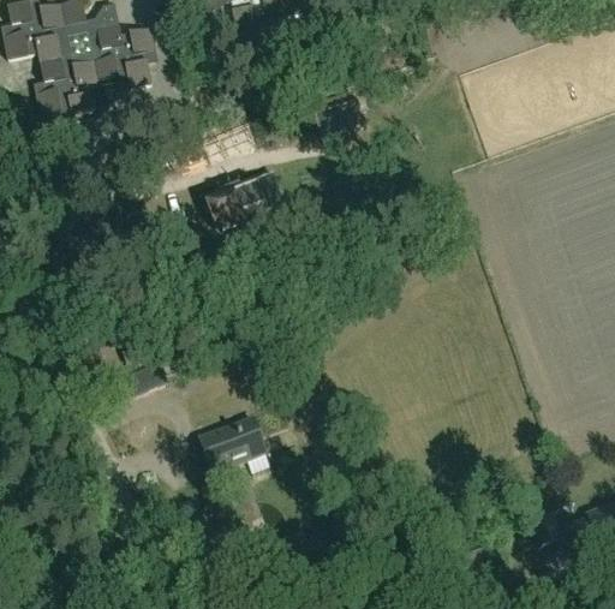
[(31,7),(30,0),(9,0),(13,31),(3,34),(7,55),(37,49),(45,89),(35,91),(39,113),(69,107),(71,118),(93,114),(88,83),(127,76),(129,87),(150,83),(145,52),(155,49),(151,28),(120,34),(114,3),(103,4),(95,17),(85,18),(82,0),(70,0),(31,7)]
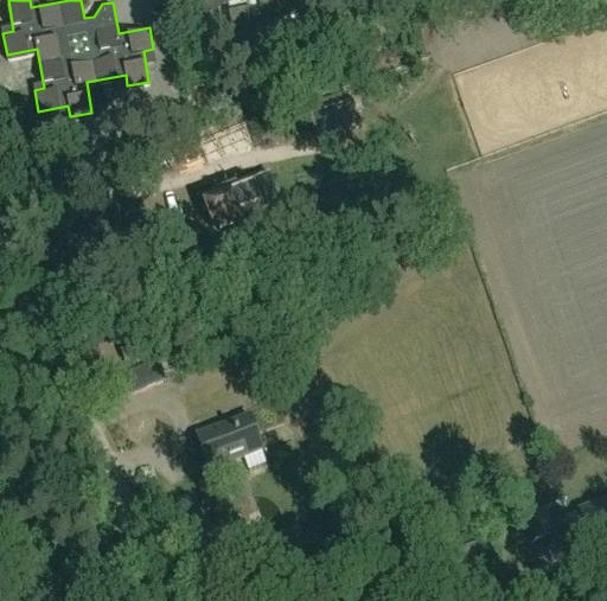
[(216,0),(218,7),(229,6),(235,36),(238,55),(259,51),(254,32),(266,30),(264,19),(302,12),(300,0),(216,0)]
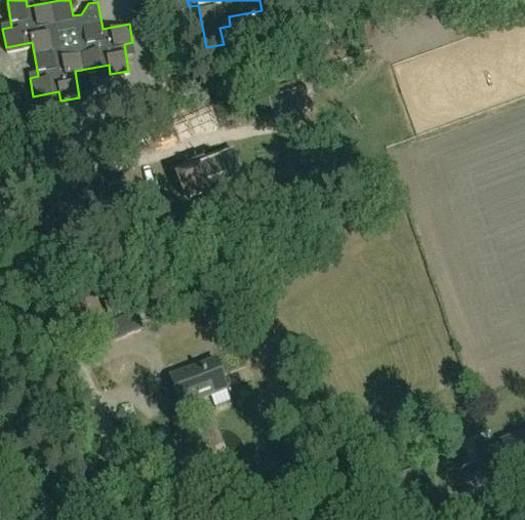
[(170,114),(189,105),(183,92),(164,101),(170,114)]
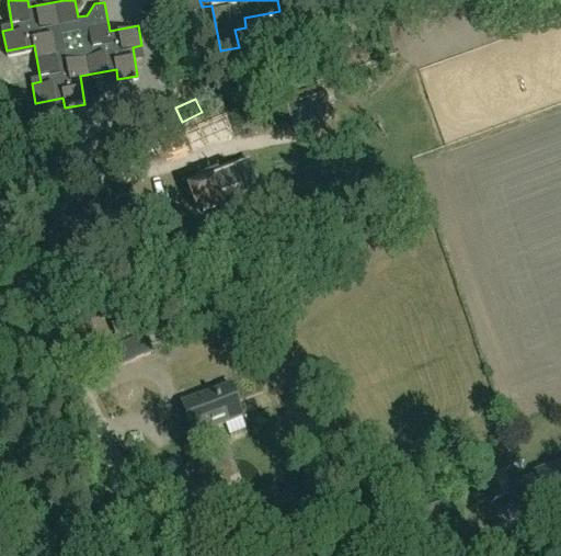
[(191,146),(205,140),(198,124),(185,129),(191,146)]
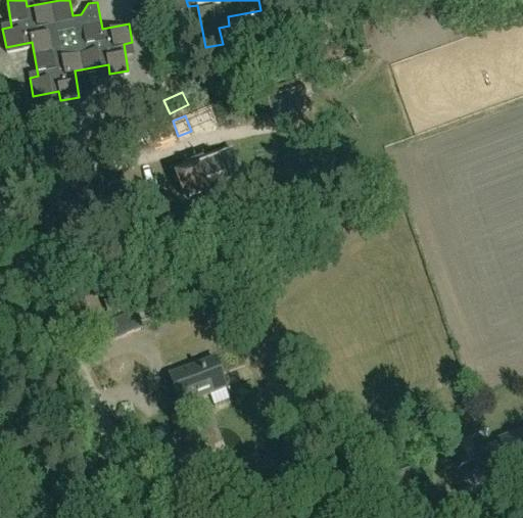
[(219,190),(220,186),(218,181),(229,177),(220,150),(175,167),(185,193),(203,187),(205,191),(210,193),(219,190)]
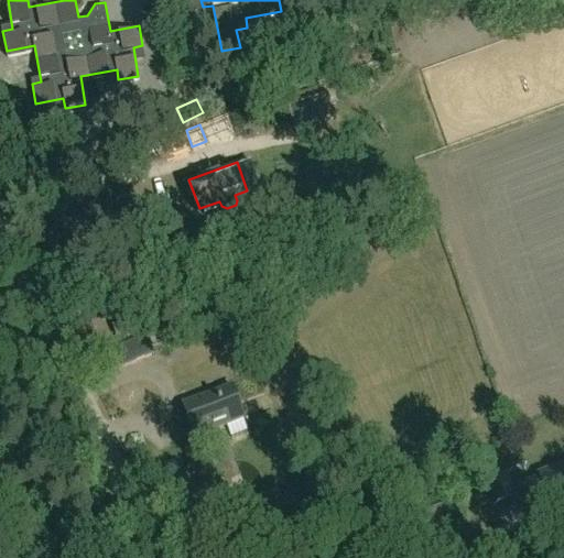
[(116,334),(141,325),(137,312),(111,320),(116,334)]
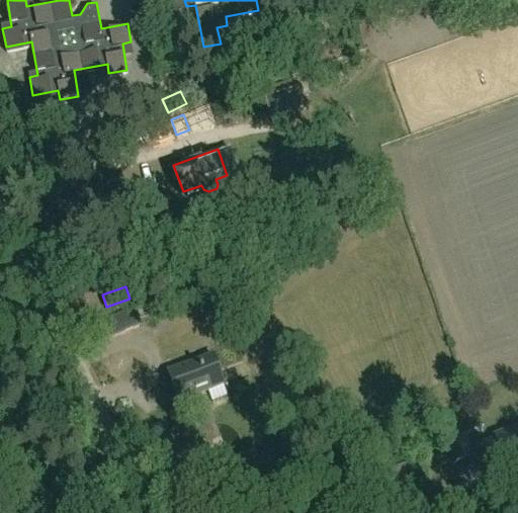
[(114,331),(140,321),(134,305),(108,315),(114,331)]
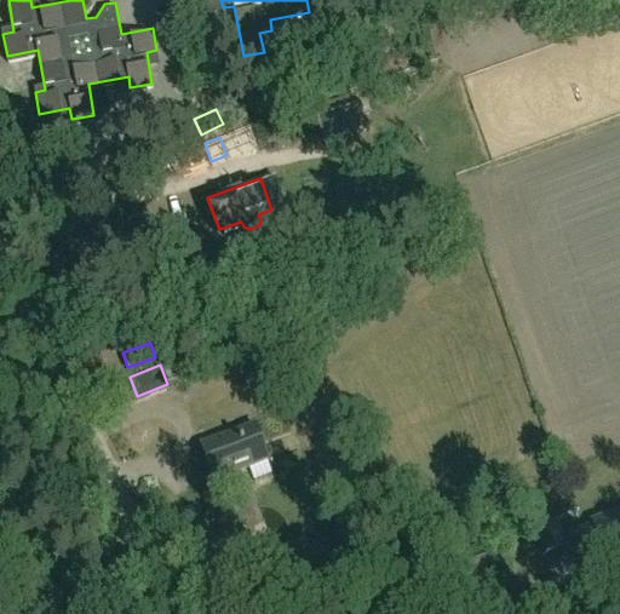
[(254,477),(271,471),(254,420),(201,440),(213,474),(248,462),(254,477)]
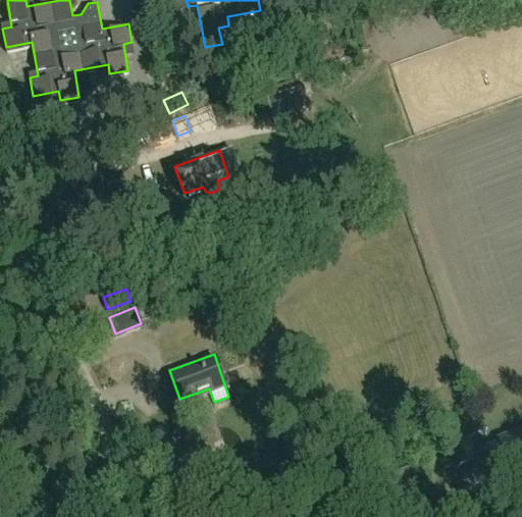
[(238,399),(222,404),(226,415),(242,410),(238,399)]
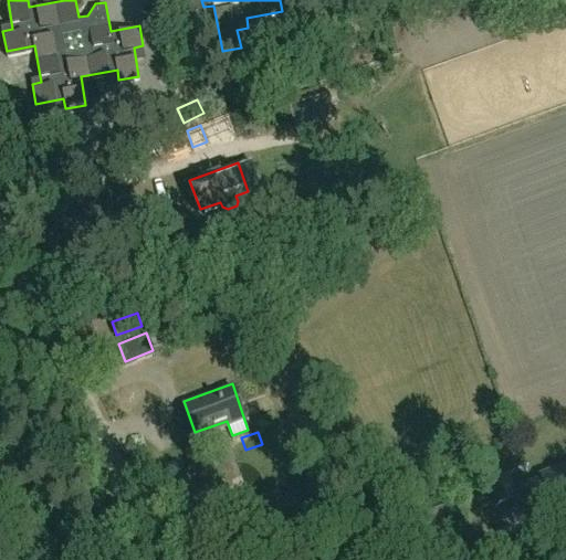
[(553,503),(565,497),(565,462),(541,472),(542,473),(521,481),(530,504),(549,496),(553,503)]
